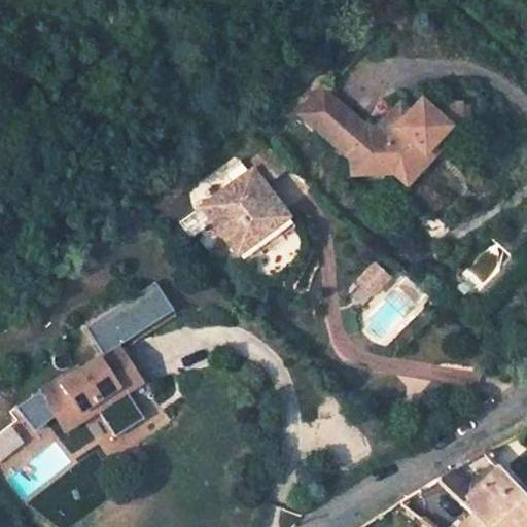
[(341,133),(354,117),(318,84),(294,110),(331,143),(341,133)]
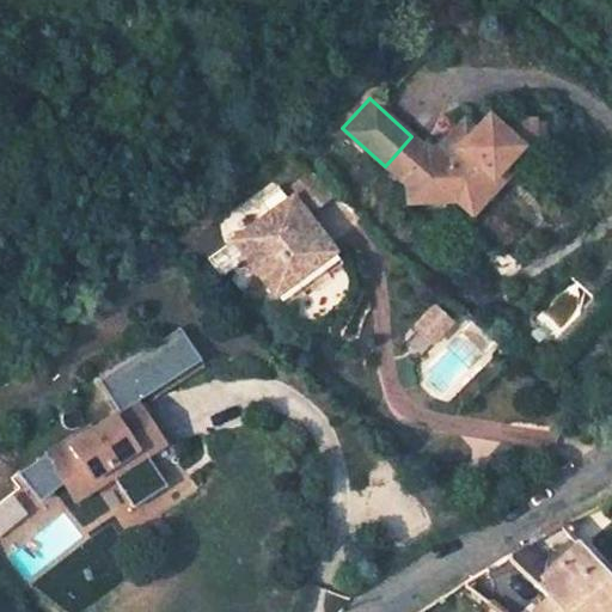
[(402,164),(402,181),(403,200),(452,197),(467,210),(495,181),(493,170),(522,138),(520,116),(499,117),(495,120),(484,110),(472,124),(447,151),(411,153),(402,164)]
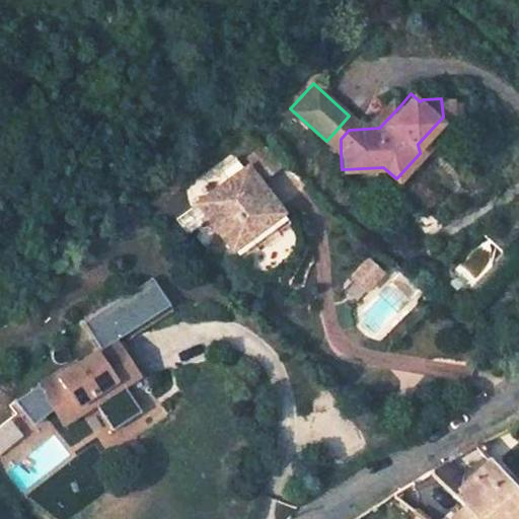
[(400,105),(390,97),(369,122),(357,122),(349,130),(379,128),(400,105)]
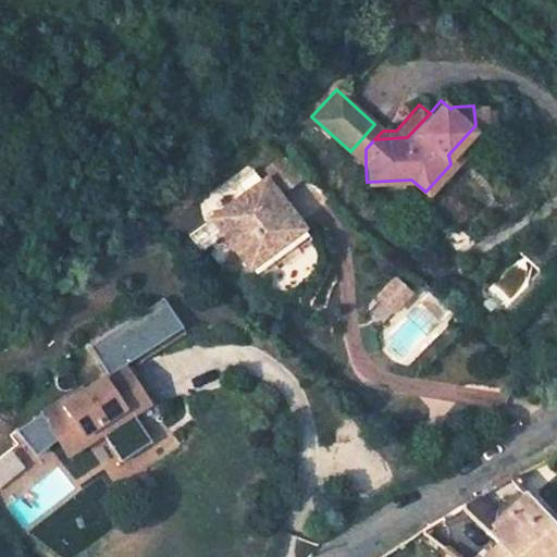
[(482,104),(473,106),(475,125),(448,155),(450,164),(484,128),(482,104)]
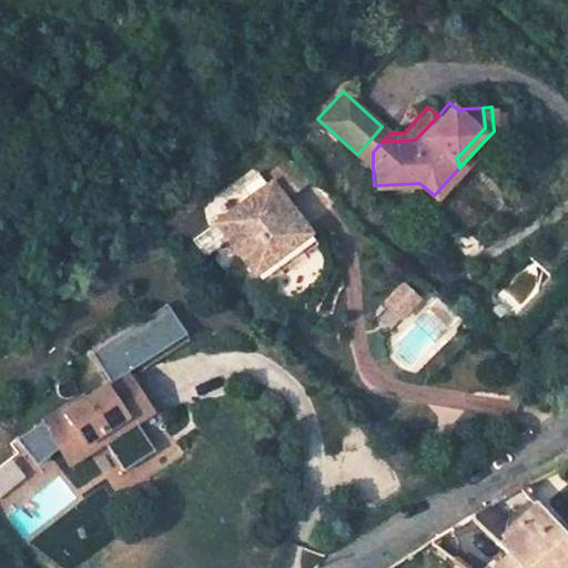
[(382,142),(391,133),(382,127),(367,143),(357,154),(373,168),(373,152),(382,142)]
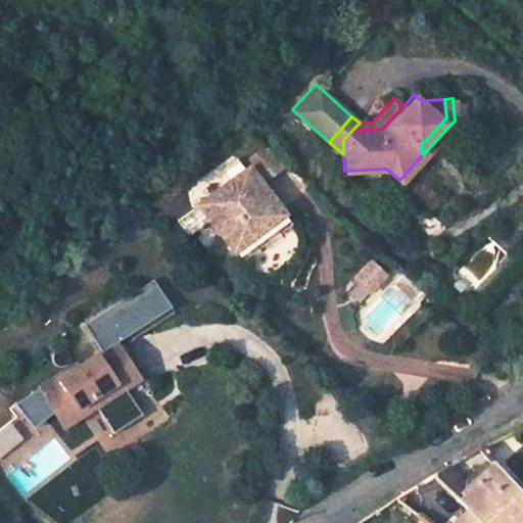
[(278,208),(247,169),(236,176),(253,199),(256,196),(270,215),(278,208)]
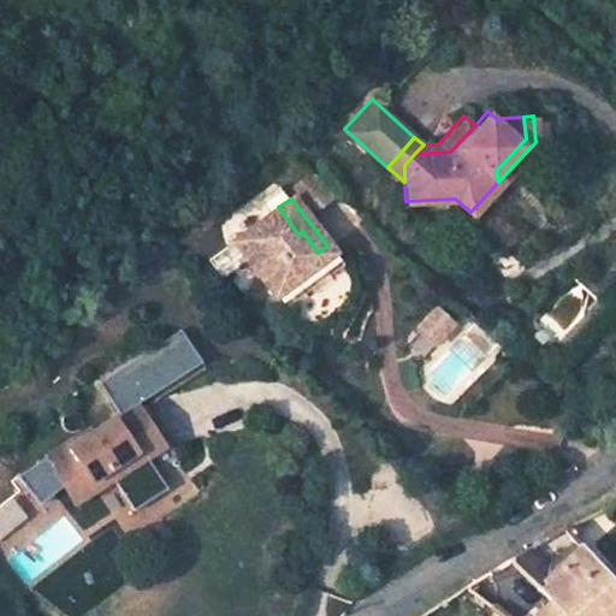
[(232,240),(272,296),(295,280),(291,273),(318,253),(302,231),(298,235),(278,207),(232,240)]
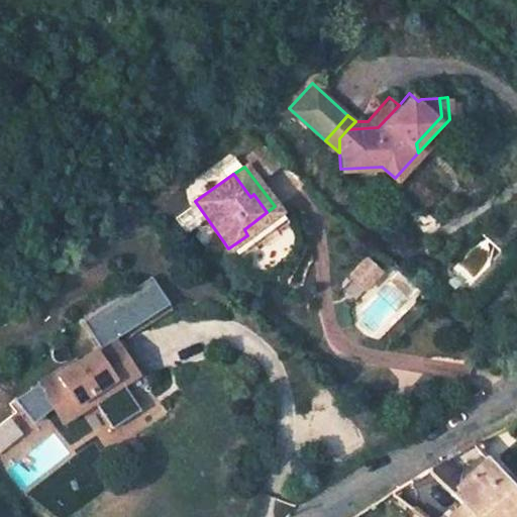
[(366,291),(384,272),(368,255),(348,275),(366,291)]
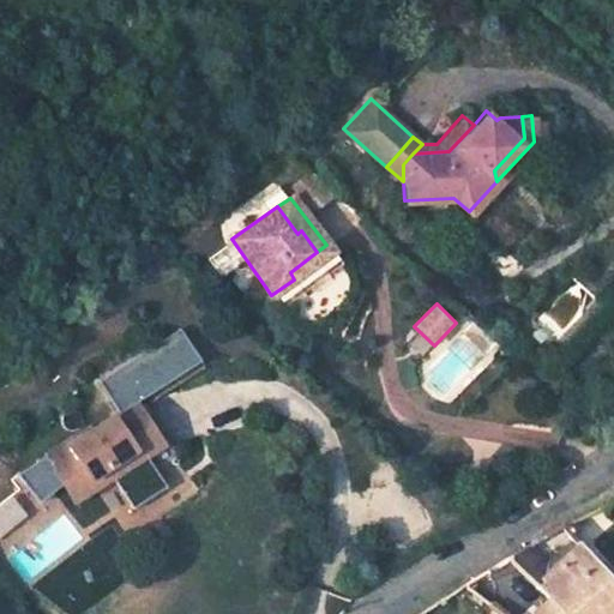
[(142,401),(132,408),(157,445),(167,439),(142,401)]
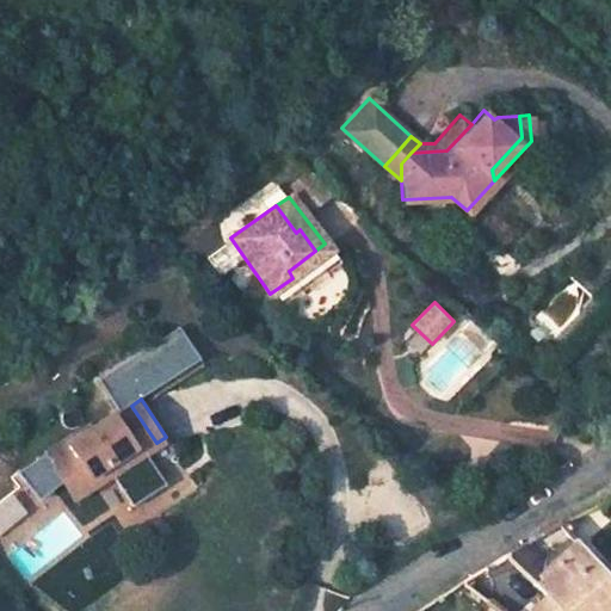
[(82,430),(45,456),(75,500),(112,476),(122,491),(154,469),(143,451),(156,443),(131,406),(85,434),(82,430)]
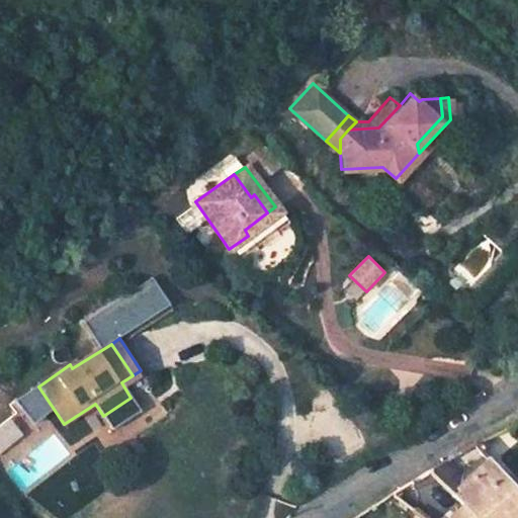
[(458,408),(468,400),(462,391),(451,398),(458,408)]
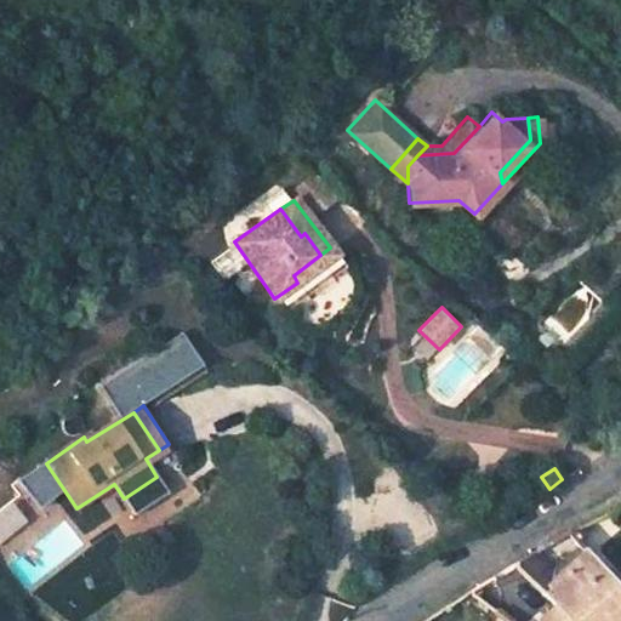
[(551,602),(537,620),(620,620),(620,594),(569,531),(514,565),(551,602)]
